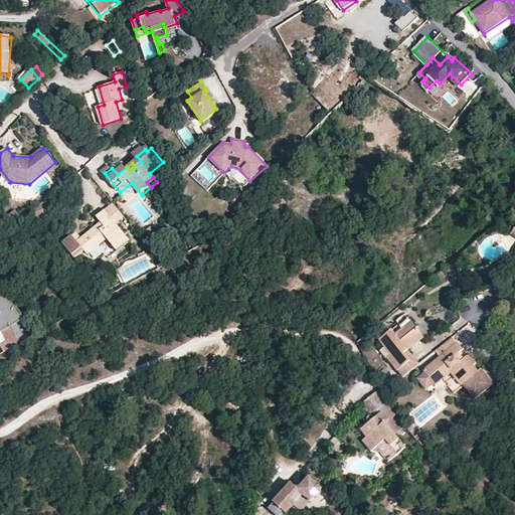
[(116,223),(124,216),(113,202),(96,216),(103,225),(100,228),(97,224),(80,237),(76,240),(70,234),(60,241),(71,254),(81,247),(87,253),(106,238),(115,249),(128,239),(116,223)]
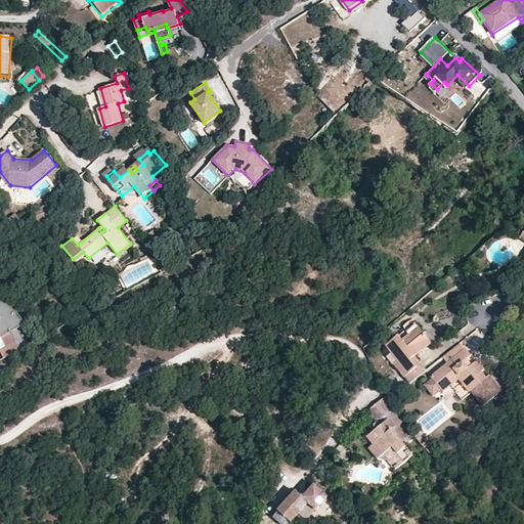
[(22,220),(17,214),(7,221),(11,227),(22,220)]
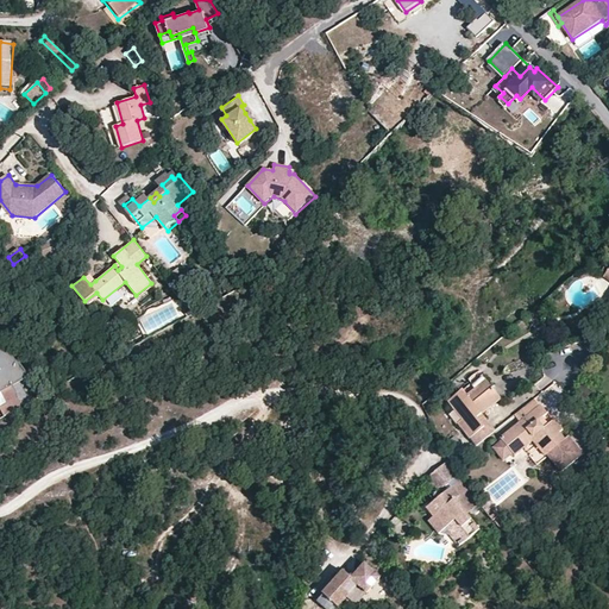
[(194,277),(189,271),(183,276),(179,270),(173,275),(182,287),(194,277)]
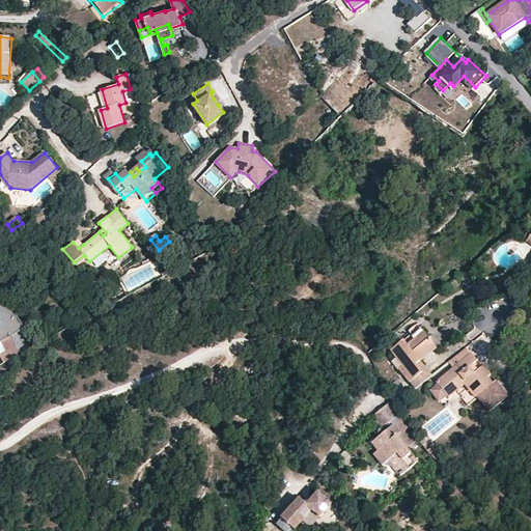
[(79,248),(83,245),(77,238),(73,242),(79,248)]
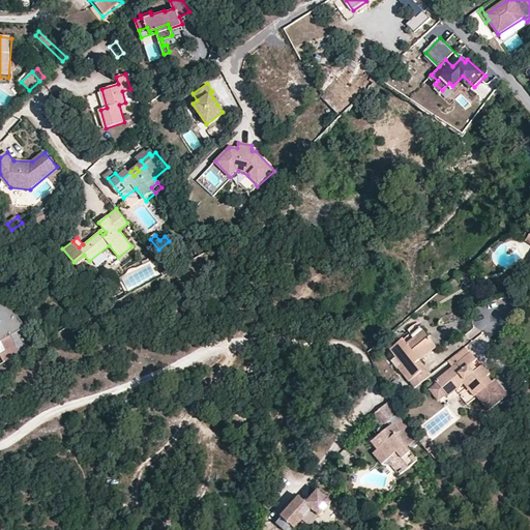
[(79,269),(89,261),(84,255),(74,262),(79,269)]
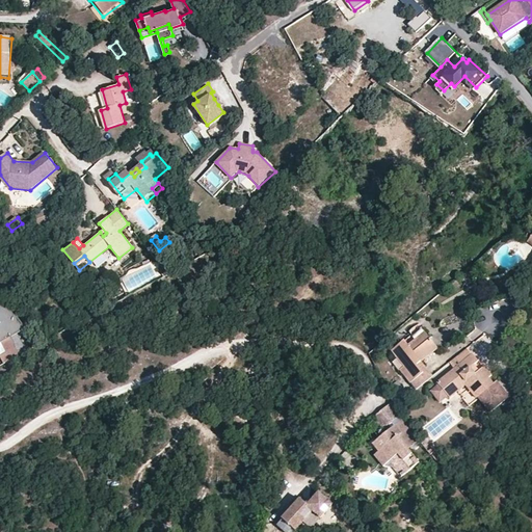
[(0,362),(1,364),(24,352),(15,337),(18,335),(14,326),(21,322),(18,318),(14,315),(9,312),(6,309),(3,308),(0,306),(0,362)]
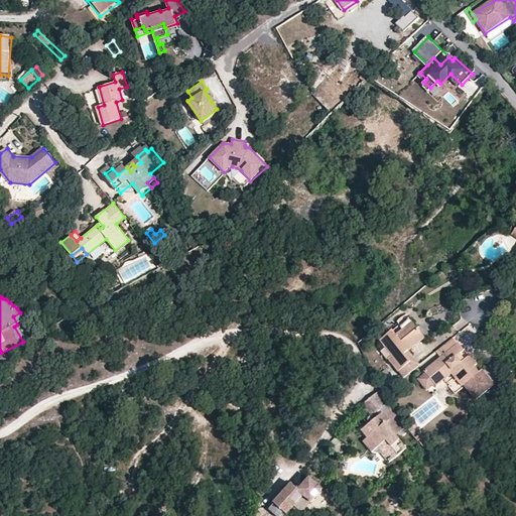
[(13,316),(17,325),(24,320),(24,319),(23,317),(21,314),(20,312),(13,316)]
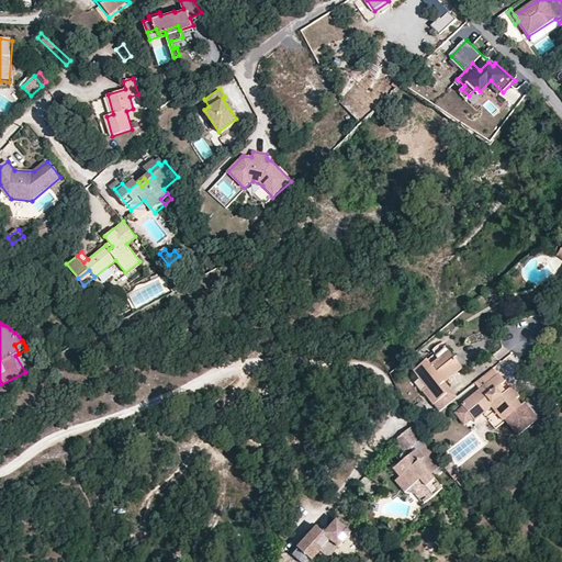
[(451,353),(440,363),(446,369),(457,360),(451,353)]
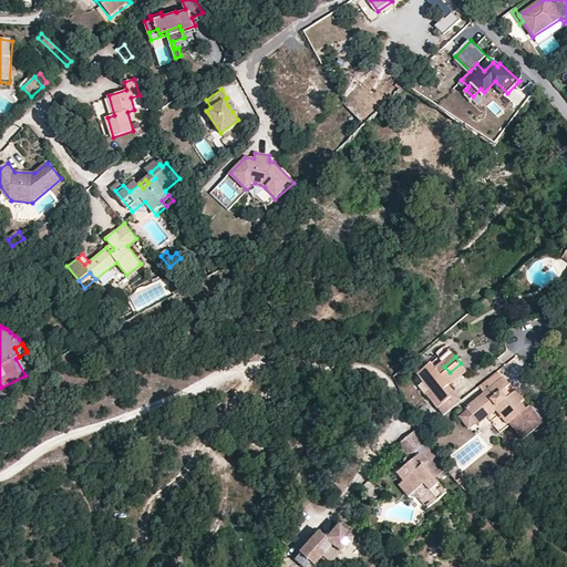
[(450,372),(444,367),(437,371),(434,368),(422,378),(434,394),(430,398),(442,411),(457,397),(452,389),(460,381),(468,373),(461,363),(450,372)]
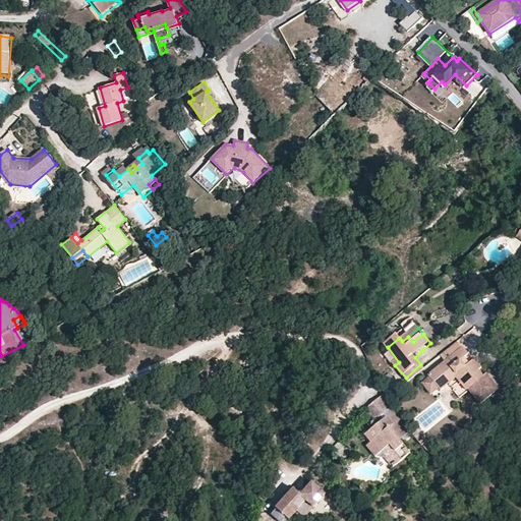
[(467,351),(456,339),(445,348),(450,354),(430,371),(432,373),(442,385),(444,387),(449,382),(446,378),(455,369),(462,378),(459,380),(477,401),(498,385),(485,369),(482,372),(477,365),(479,363),(473,355),(467,359),(462,364),(461,362),(458,359),(463,354),(467,351)]
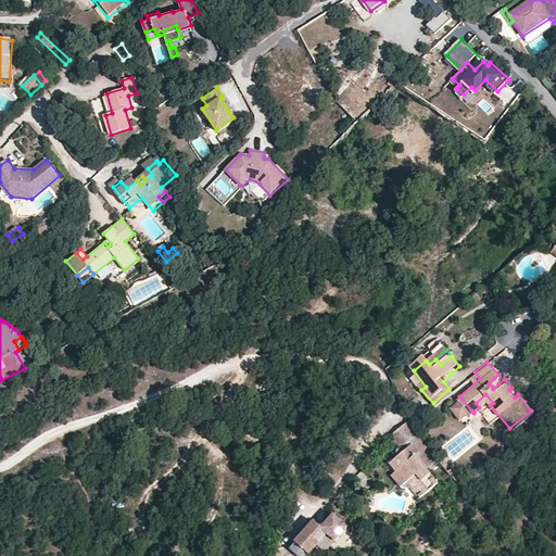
[(498,383),(494,378),(489,383),(492,387),(493,389),(498,383)]
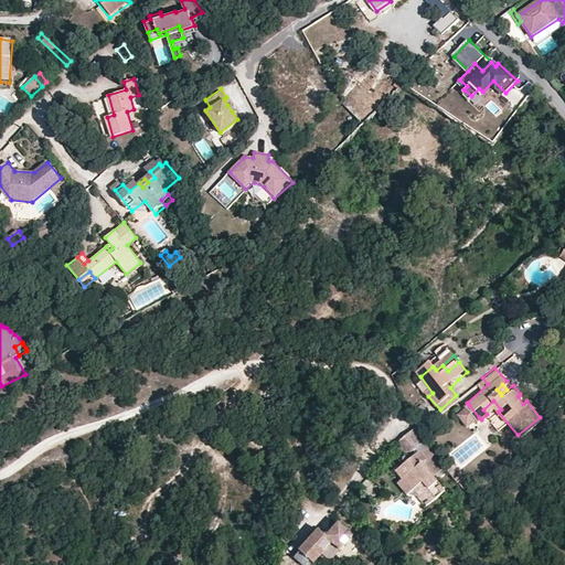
[(483,409),(487,414),(494,407),(498,412),(501,409),(493,401),(483,409)]
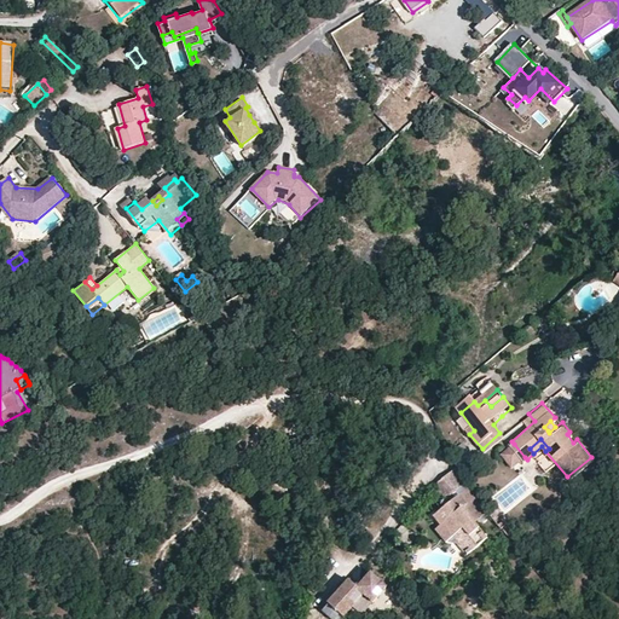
[(525,457),(514,444),(504,452),(515,466),(525,457)]
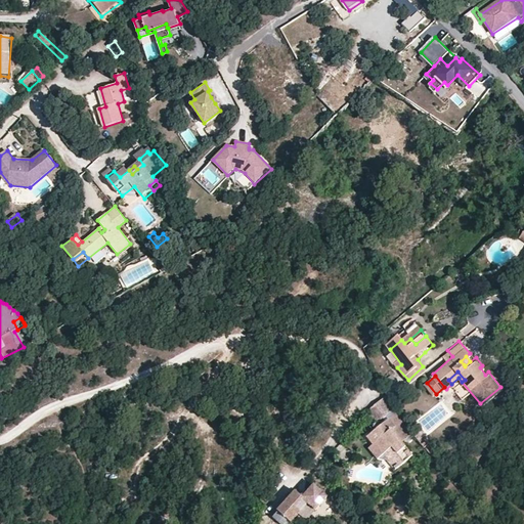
[(385,391),(391,398),(398,392),(392,385),(385,391)]
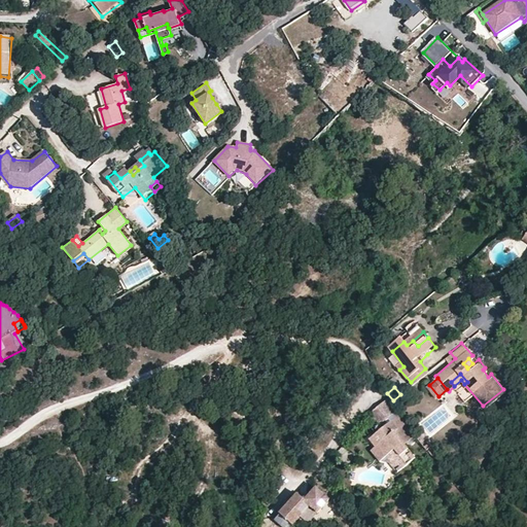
[(389,398),(386,396),(371,414),(383,429),(370,441),(377,448),(379,445),(388,455),(395,449),(409,463),(416,457),(405,446),(416,435),(395,411),(389,398)]
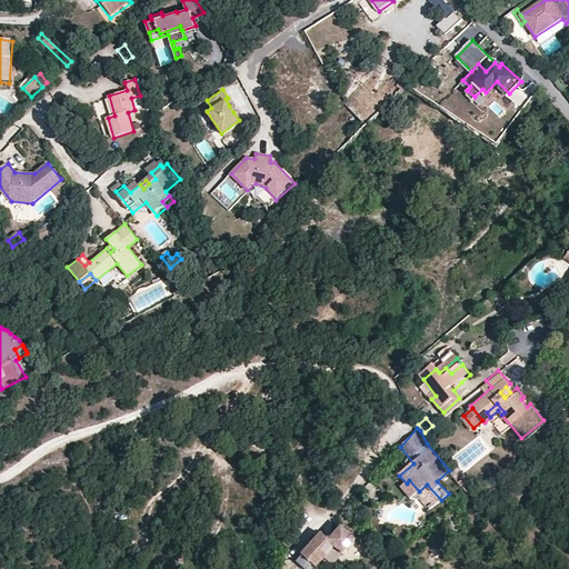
[(418,493),(419,491),(409,480),(407,483),(401,488),(411,499),(418,493)]
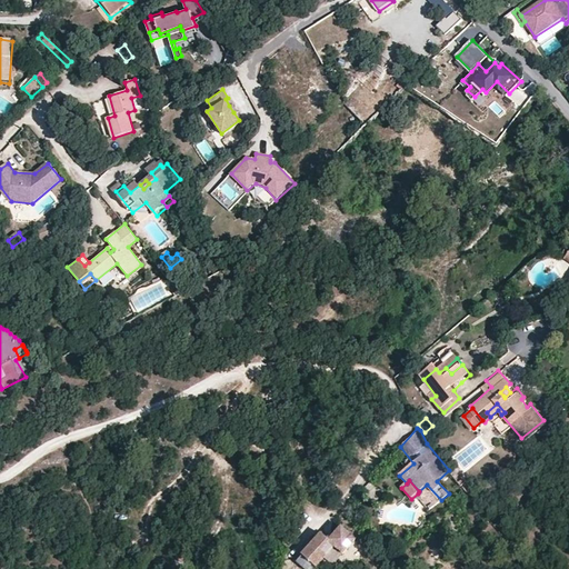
[(469,481),(465,486),(469,491),(476,486),(470,480),(469,481)]
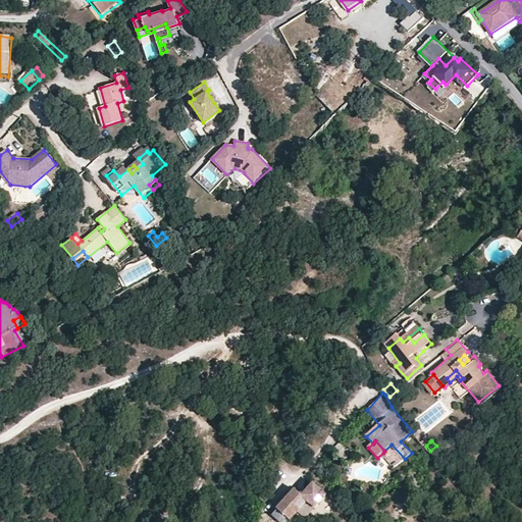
[(392,445),(384,451),(383,453),(386,457),(385,458),(394,468),(405,459),(392,445)]
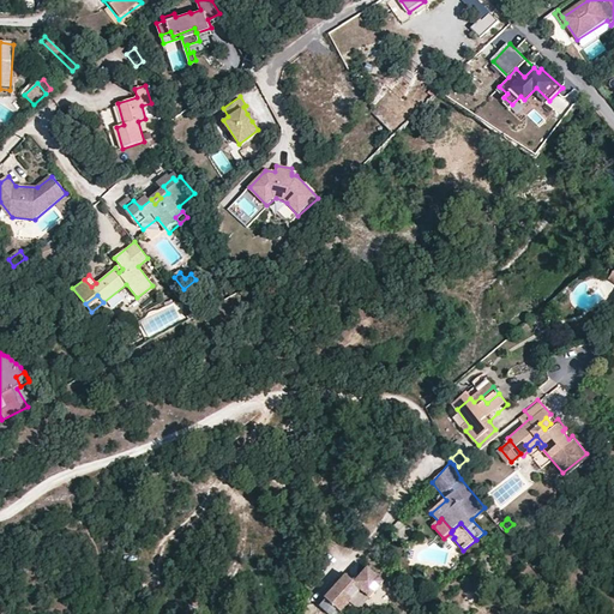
[(356,579),(347,571),(325,594),(342,608),(361,585),(369,594),(383,579),(367,565),(356,579)]
